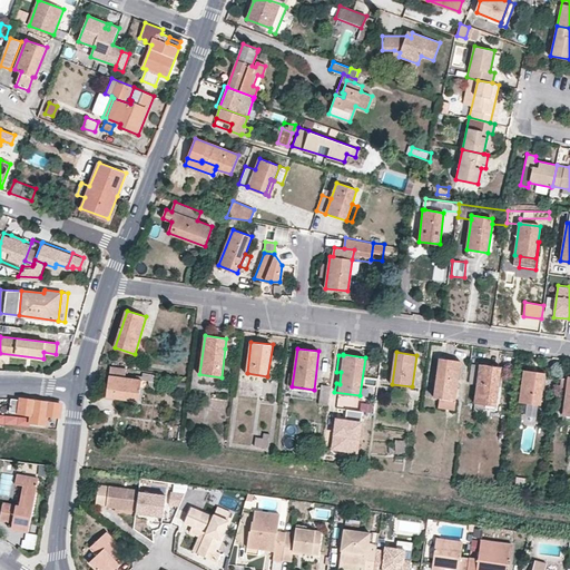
[(440,397),(455,400),(461,361),(440,357),(434,396),(440,397)]
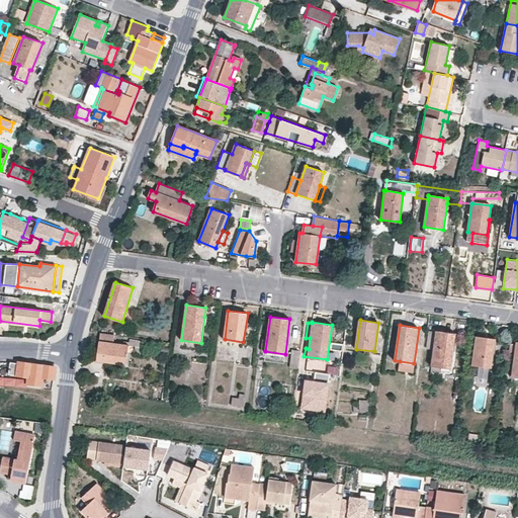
[(436,330),(435,331),(433,349),(431,365),(450,368),(455,333),(436,330)]
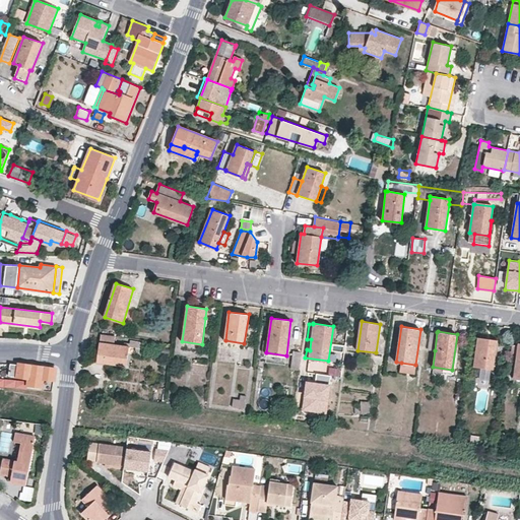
[(437,332),(431,332),(429,349),(435,350),(437,332)]
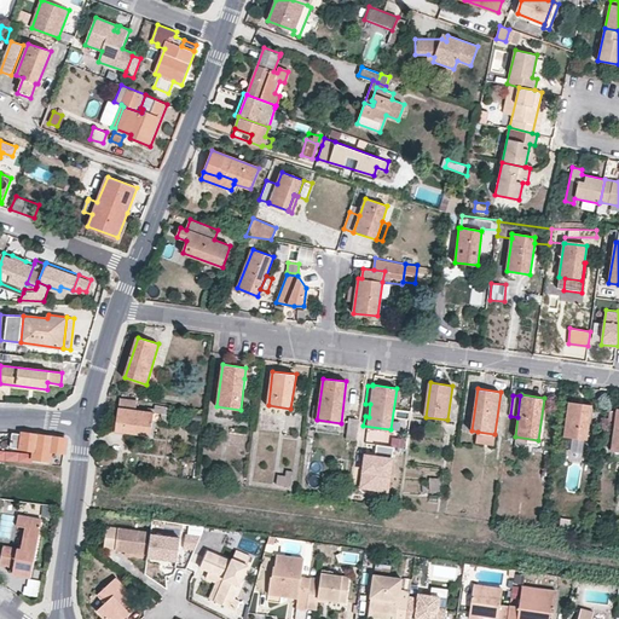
[(161,405),(162,403),(120,397),(116,431),(151,435),(154,412),(162,414),(161,418),(166,420),(168,406),(161,405)]
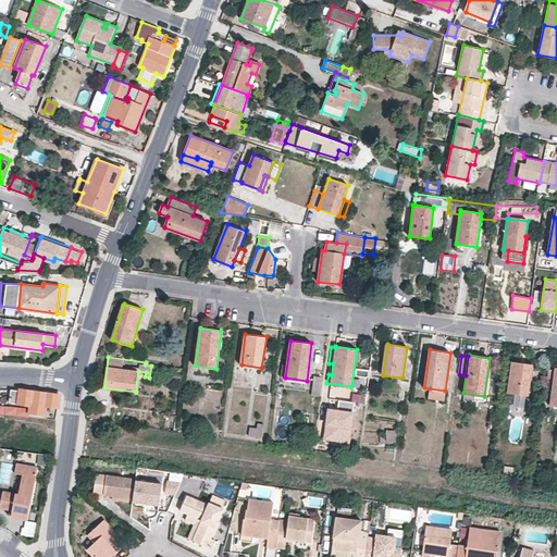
[(533,364),(512,361),(508,392),(528,395),(533,364)]
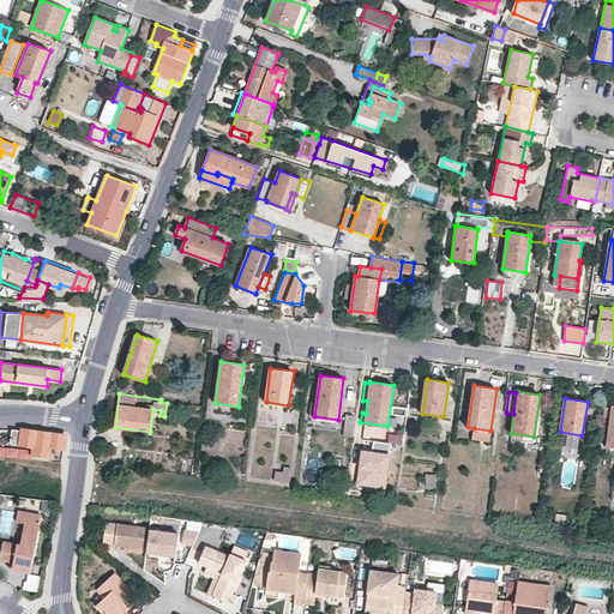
[(603,416),(609,417),(606,446),(613,447),(613,405),(612,405),(612,407),(605,407),(603,416)]
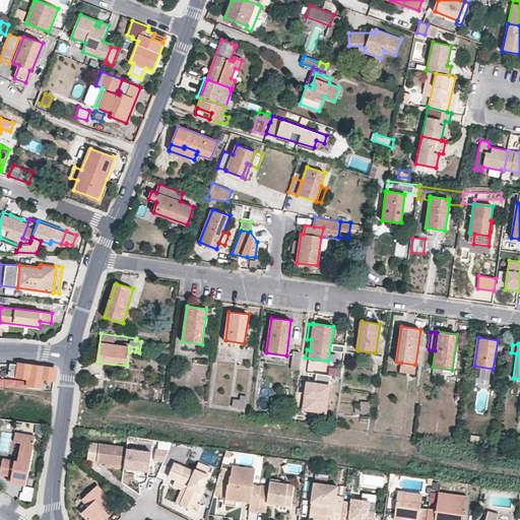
[(299,369),(302,350),(294,349),(290,368),(299,369)]
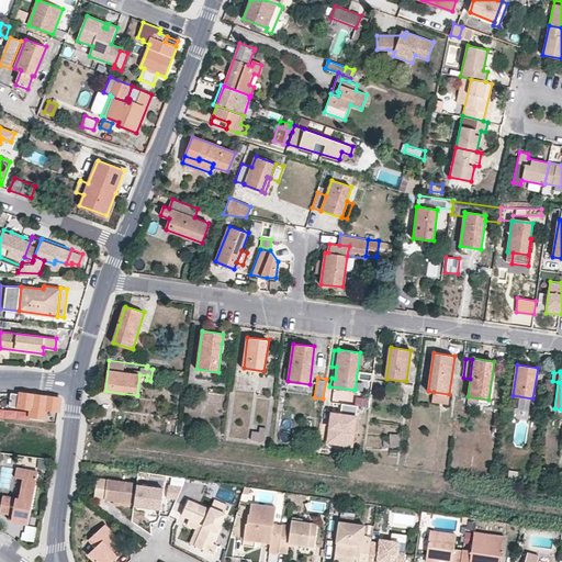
[(12,393),(10,405),(32,408),(32,416),(45,417),(46,409),(58,411),(60,397),(20,392),(20,393),(12,393)]
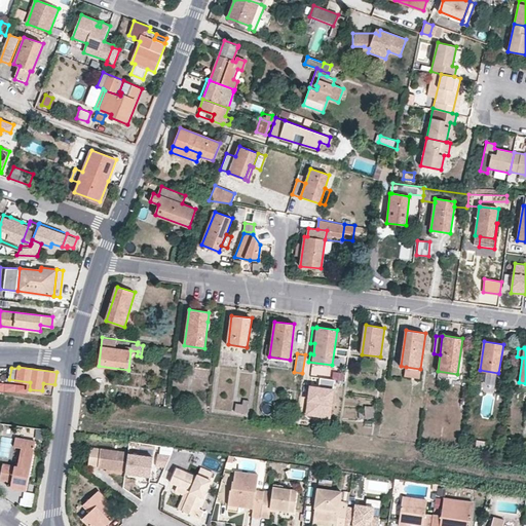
[(406,367),(405,376),(419,378),(420,369),(406,367)]
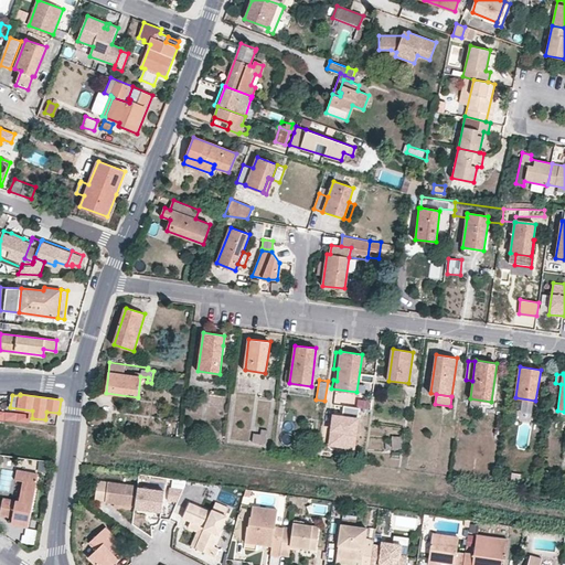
[(370,401),(359,400),(358,407),(360,407),(369,408),(370,401)]
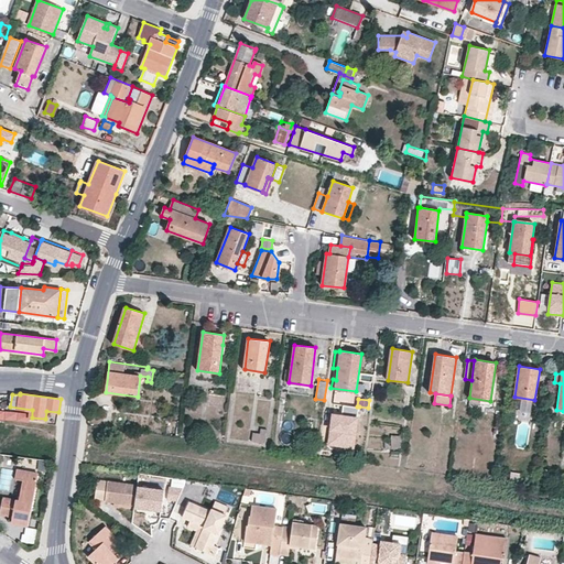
[(355,442),(359,407),(357,407),(344,404),(342,415),(333,414),(328,443),(345,446),(346,441),(355,442)]
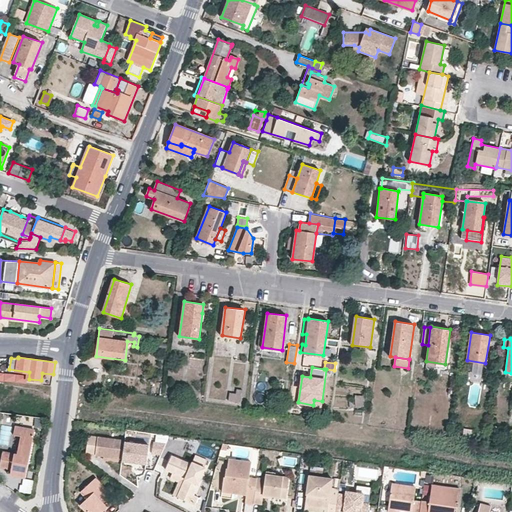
[(241,401),(241,392),(229,391),(229,400),(241,401)]
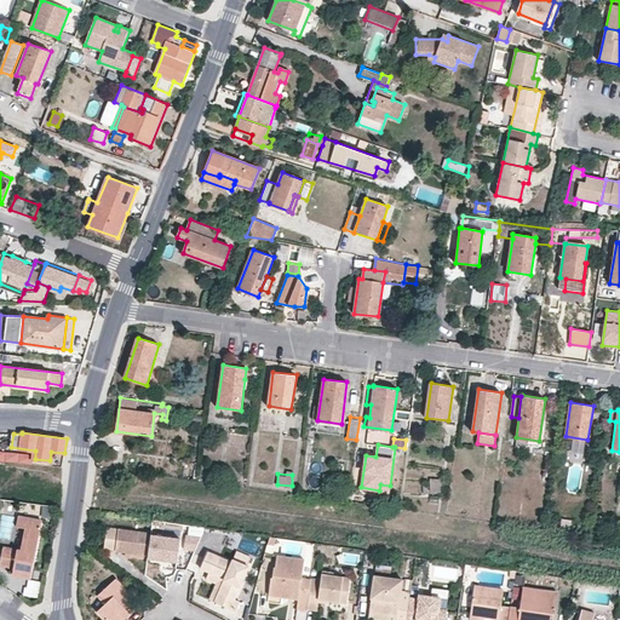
[(423,478),(424,493),(441,492),(441,477),(423,478)]
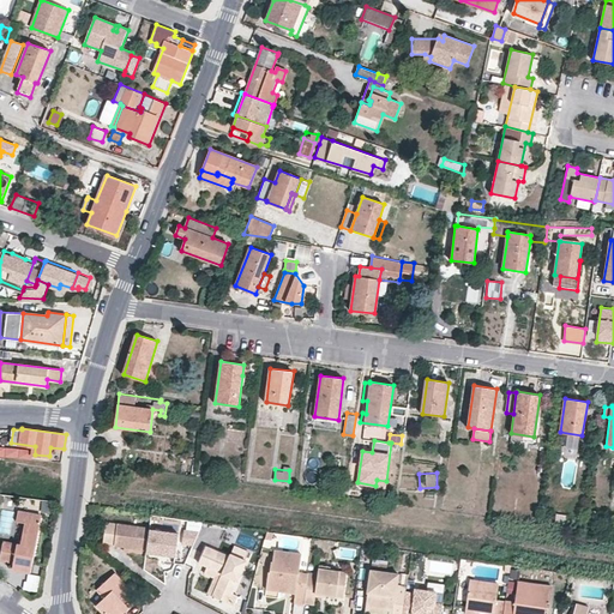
[(42,516),(17,511),(16,522),(25,523),(20,546),(4,542),(0,559),(14,563),(13,569),(31,572),(42,516)]
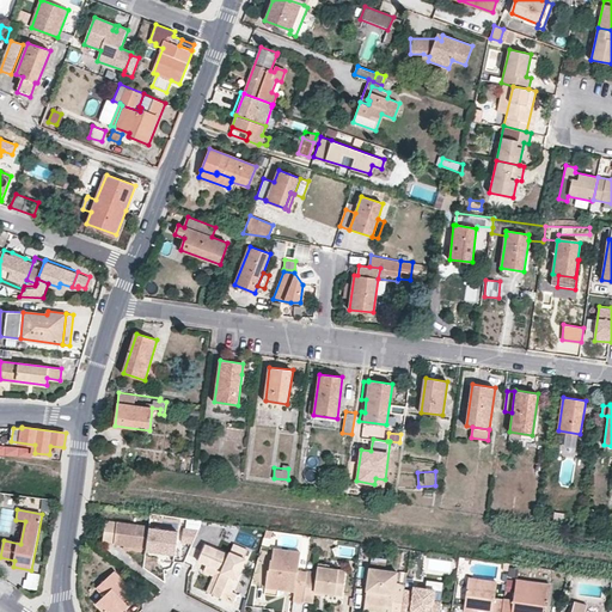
[(115,542),(115,544),(146,548),(146,550),(176,554),(178,531),(150,527),(151,525),(105,519),(103,539),(115,542)]
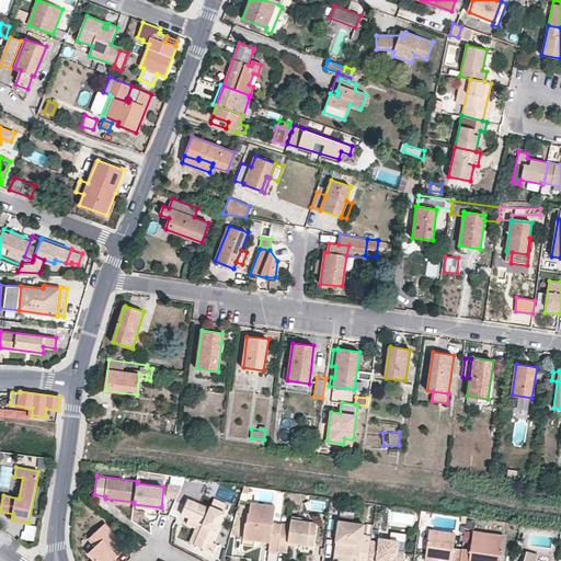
[(181,487),(169,485),(167,497),(176,499),(181,487)]
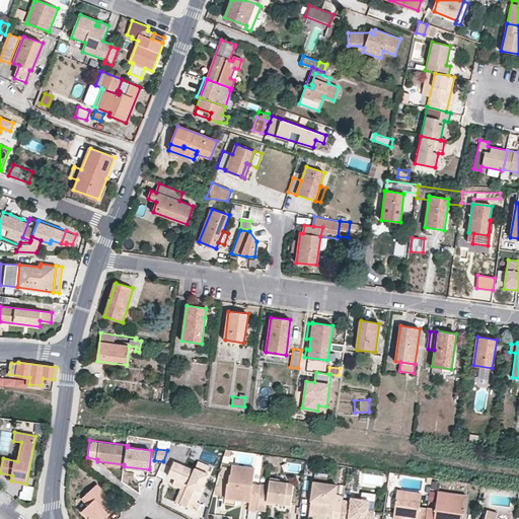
[(175,478),(175,477),(189,484),(180,503),(198,511),(201,503),(197,501),(209,473),(208,472),(210,465),(199,460),(195,469),(174,461),(168,475),(175,478)]
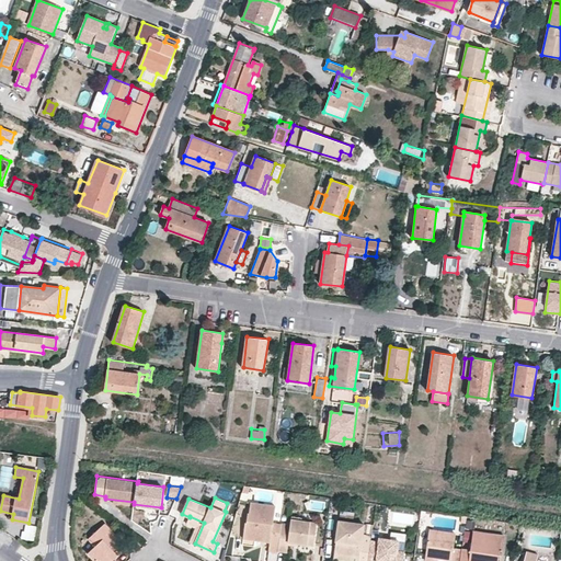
[(277,550),(282,519),(274,518),(275,506),(251,503),(249,514),(248,513),(247,523),(244,524),(243,538),(261,541),(261,536),(271,537),(270,542),(268,550),(277,551),(277,550)]
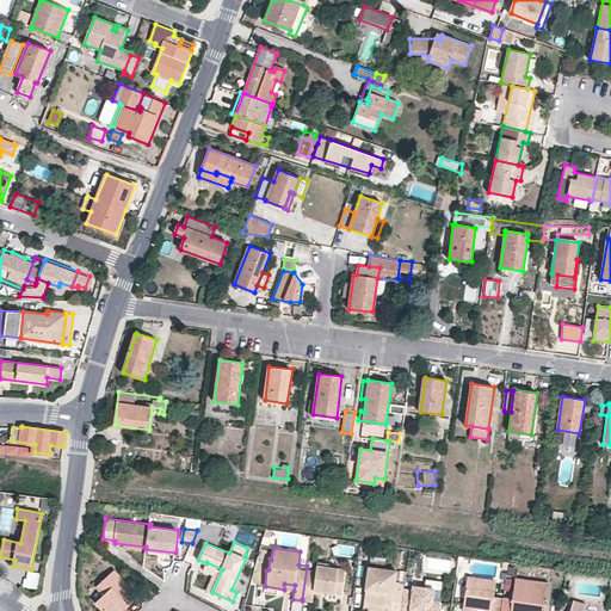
[(213,592),(222,569),(207,562),(207,563),(204,571),(214,574),(207,590),(213,592)]
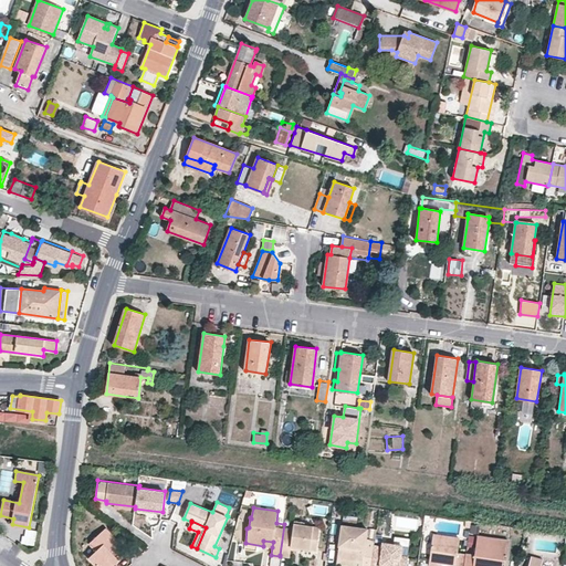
[(290,556),(291,547),(316,551),(320,528),(304,526),(305,523),(294,521),(294,525),(284,524),(280,555),(290,556)]
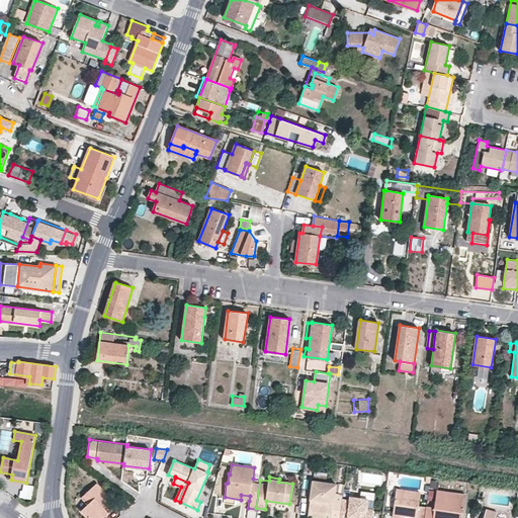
[(314,482),(310,511),(332,514),(331,517),(340,517),(343,499),(344,495),(335,494),(336,485),(314,482)]
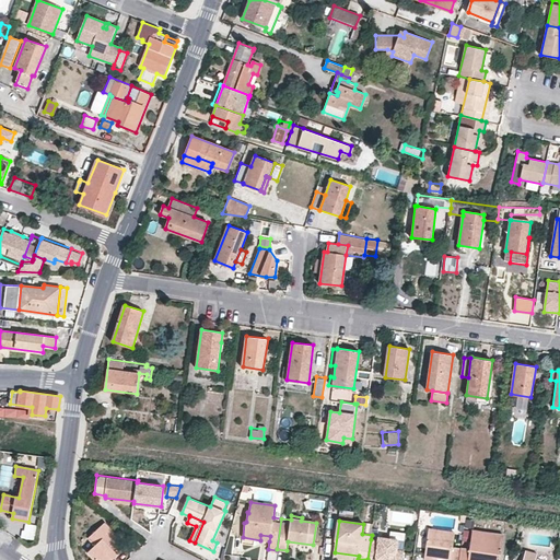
[(117,553),(115,551),(108,544),(112,540),(117,536),(105,522),(89,537),(95,545),(89,551),(95,559),(113,559),(112,559),(117,553)]
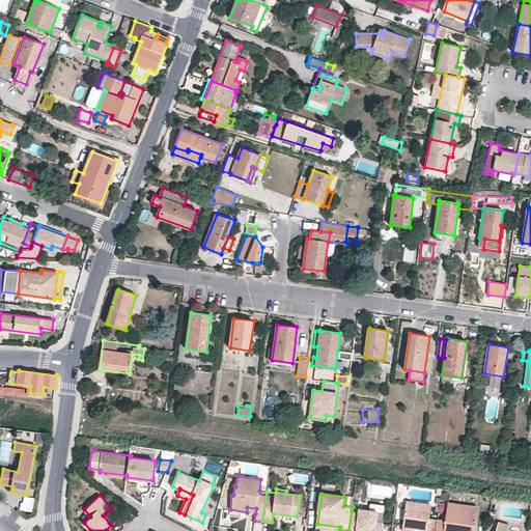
[(35,498),(24,497),(20,510),(33,512),(35,498)]
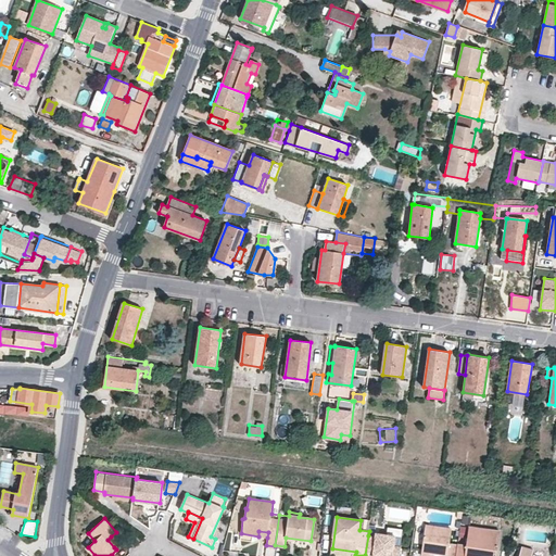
[(449,550),(451,530),(426,526),(421,555),(434,555),(434,554),(447,555),(446,555),(456,555),(457,551),(449,550)]
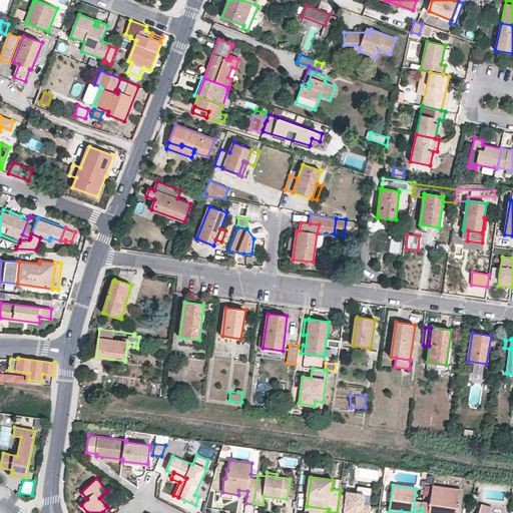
[(366,495),(372,495),(373,488),(360,486),(359,494),(366,495)]
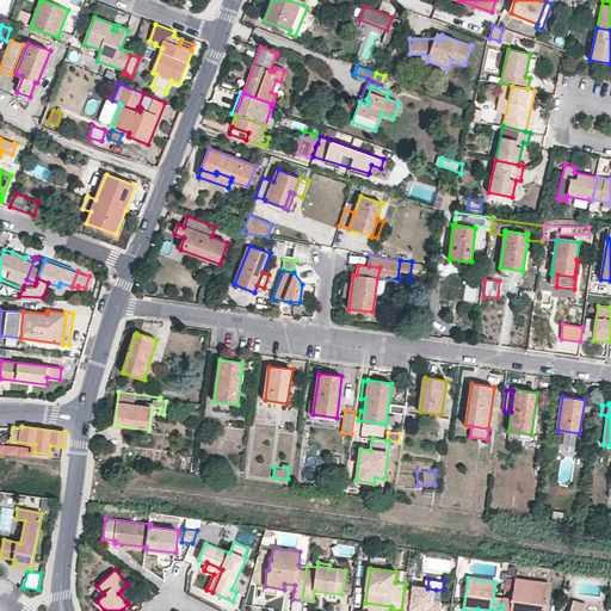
[(547,605),(550,586),(516,580),(513,600),(504,598),(503,605),(501,610),(543,610),(544,605),(547,605)]
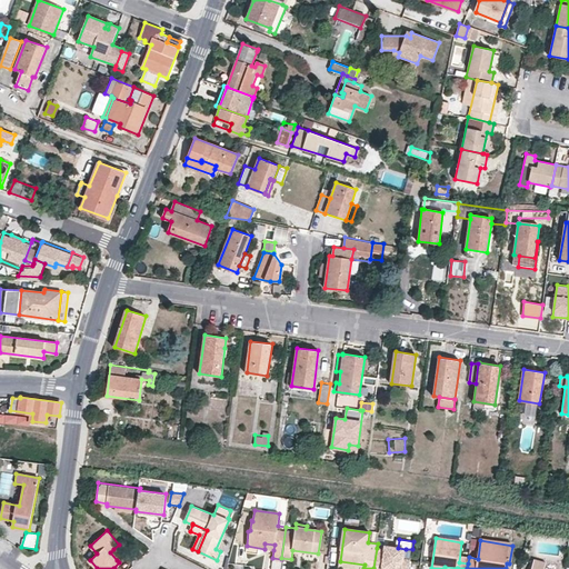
[(382,568),(409,568),(411,559),(405,558),(406,549),(398,548),(386,546),(386,549),(377,548),(373,568),(382,568)]
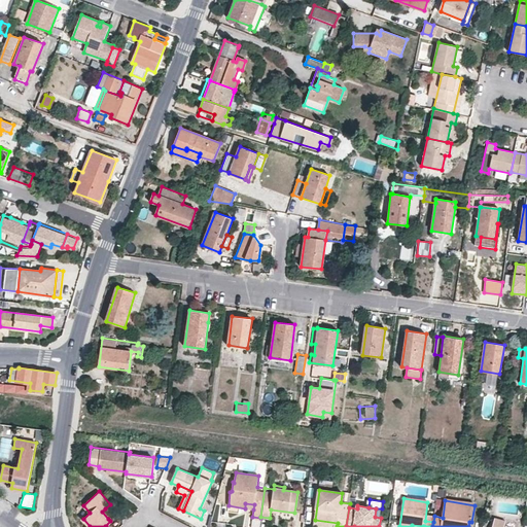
[(108,519),(111,516),(105,508),(102,512),(108,519)]
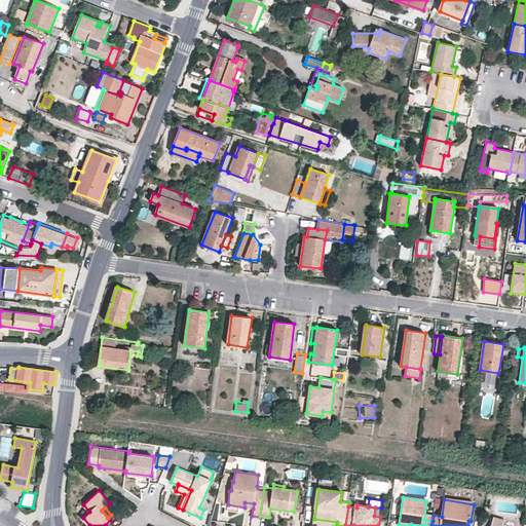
[(502,525),(504,520),(493,517),(491,525),(502,525)]
